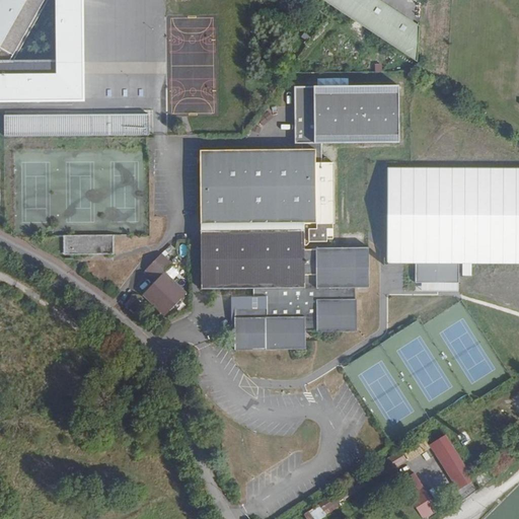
[(83,0),(0,0),(0,101),(83,101),(83,0)]
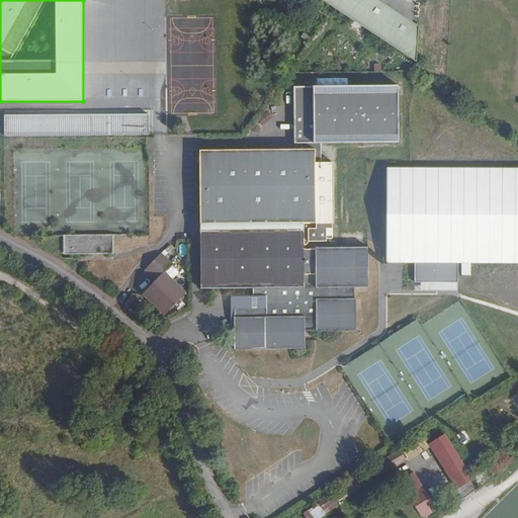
[(324,0),(415,59),(416,24),(378,0),(324,0)]
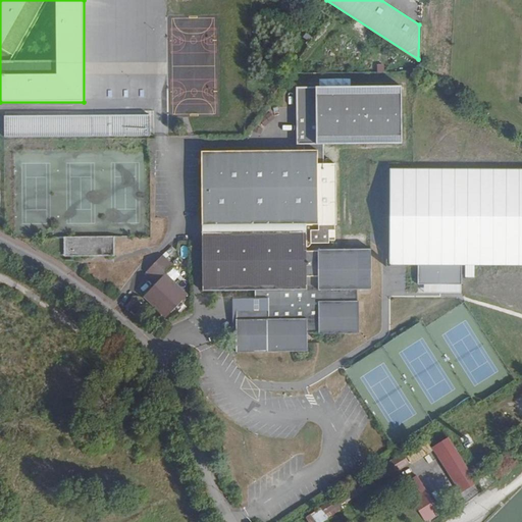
[(296,149),(201,150),(202,217),(203,290),(235,290),(236,306),(236,353),(308,351),(308,333),(359,332),(359,289),(373,289),(372,250),(336,250),(336,238),(335,165),(319,165),(318,144),(405,143),(404,84),(295,86),(296,149)]
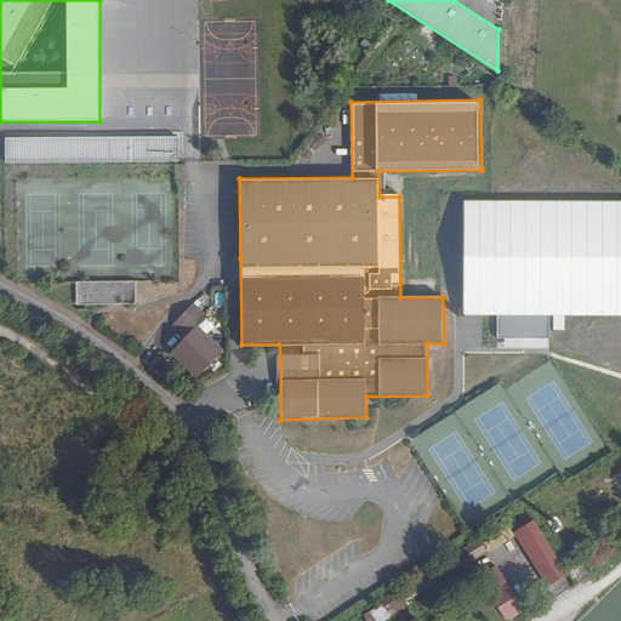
[(182,132),(6,134),(6,164),(184,161),(182,132)]
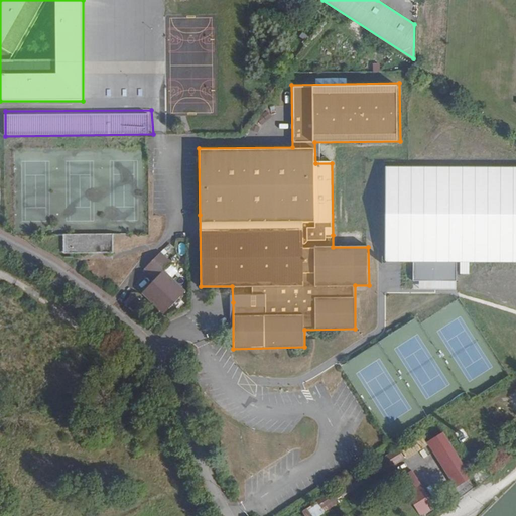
[(142,144),(11,146),(11,234),(61,234),(61,251),(86,251),(109,251),(109,233),(142,233),(142,144)]
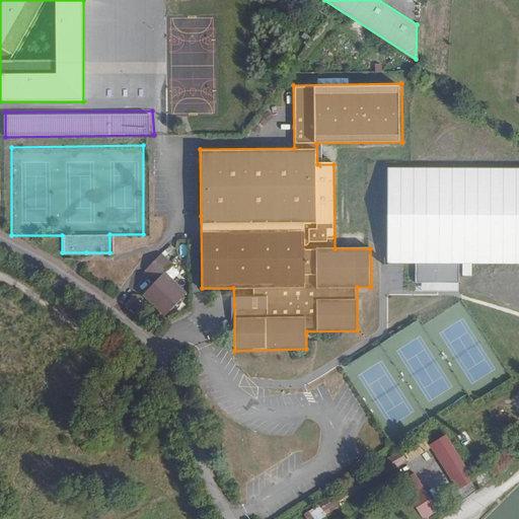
[(518,168),(387,168),(386,265),(416,265),(416,283),(459,283),(459,264),(518,264),(518,168)]
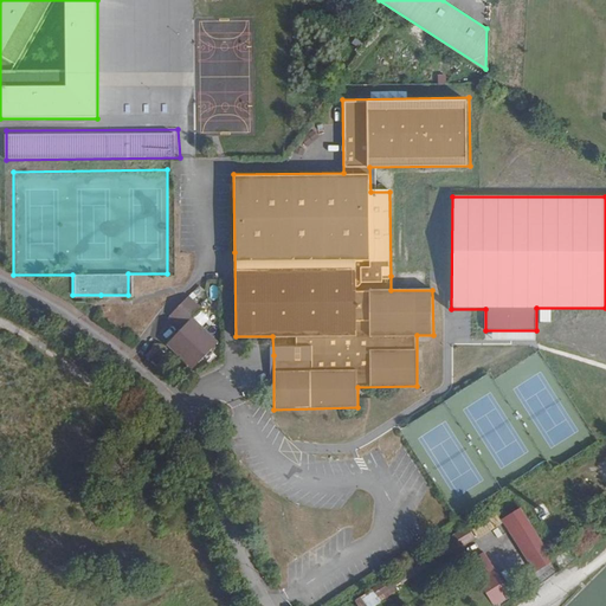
[(201,310),(188,298),(171,317),(182,329),(167,345),(193,369),(218,343),(193,318),(201,310)]
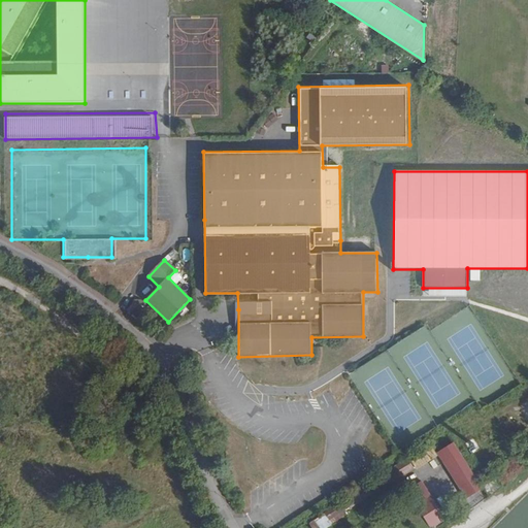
[(128,310),(140,320),(145,312),(134,303),(128,310)]
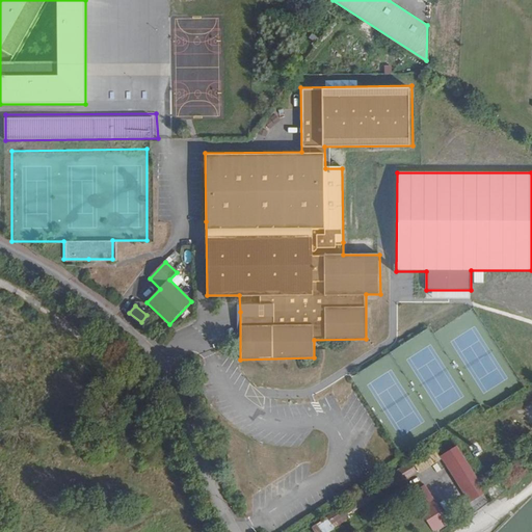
[(446,453),(473,498),(484,491),(456,447),(446,453)]
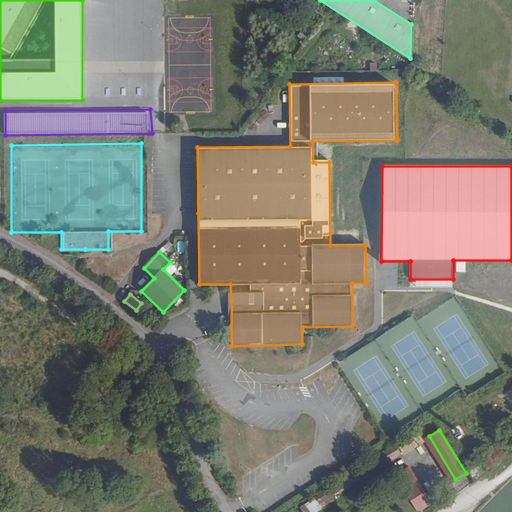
[(423,442),(416,431),(396,444),(403,455),(423,442)]
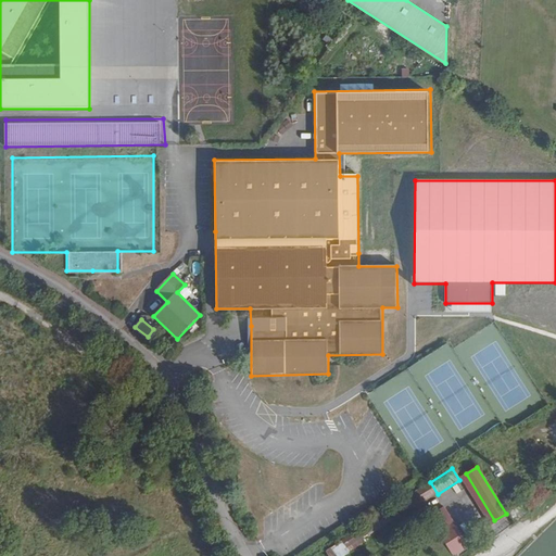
[(490,523),(494,520),(466,474),(460,478),(490,523)]
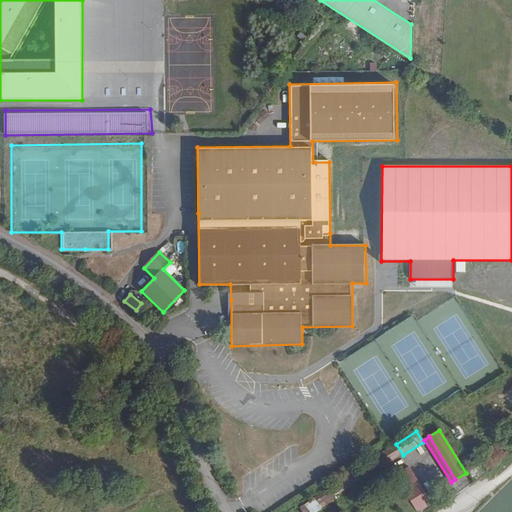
[(383,454),(387,461),(399,453),(395,446),(383,454)]
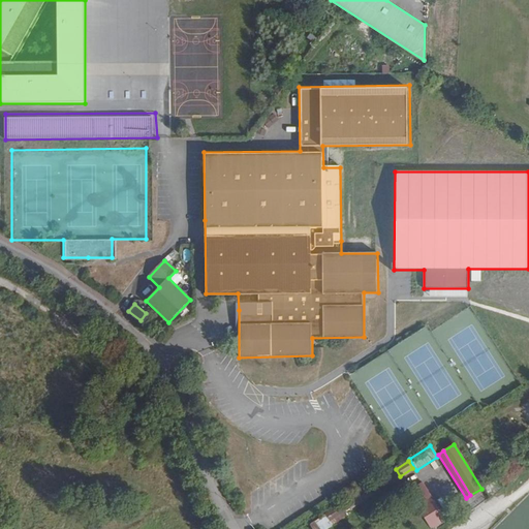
[(343,512),(400,476),(396,469),(323,516),(329,522),(334,519),(343,512)]
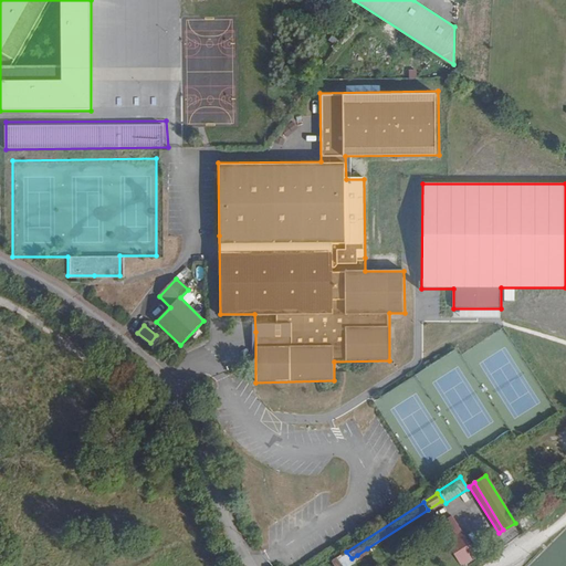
[(460,530),(451,516),(439,523),(448,536),(460,530)]
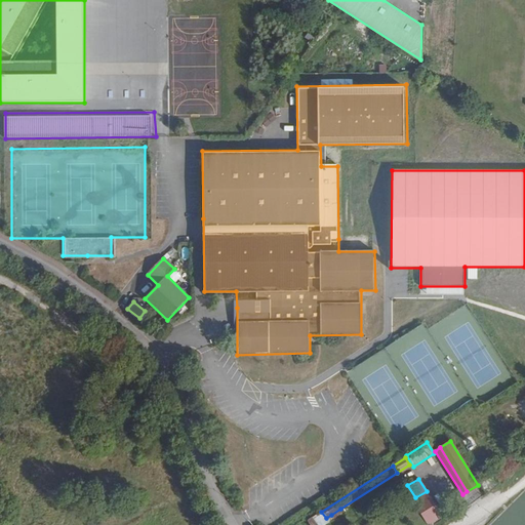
[(415,501),(428,522),(440,515),(427,493),(415,501)]
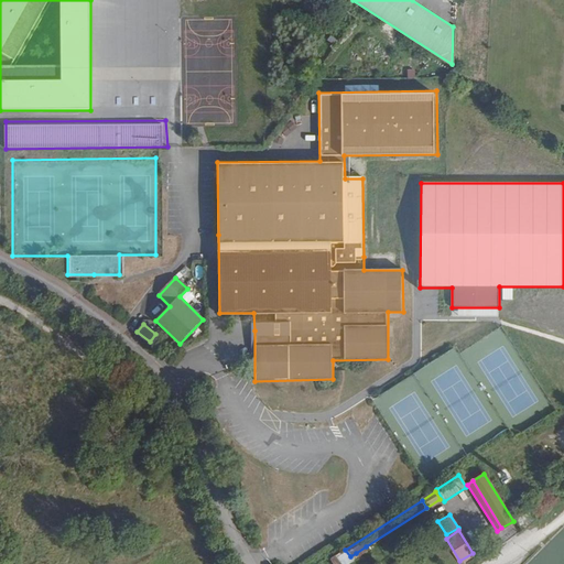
[(368,551),(366,546),(356,553),(359,557),(368,551)]
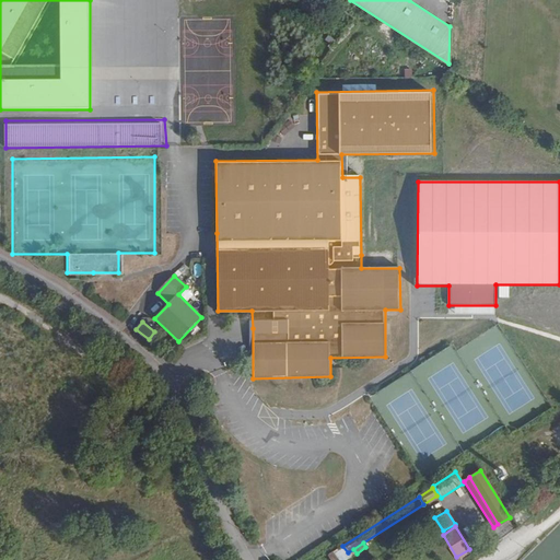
[(348,552),(342,546),(327,556),(329,559),(338,559),(348,555),(348,552)]
